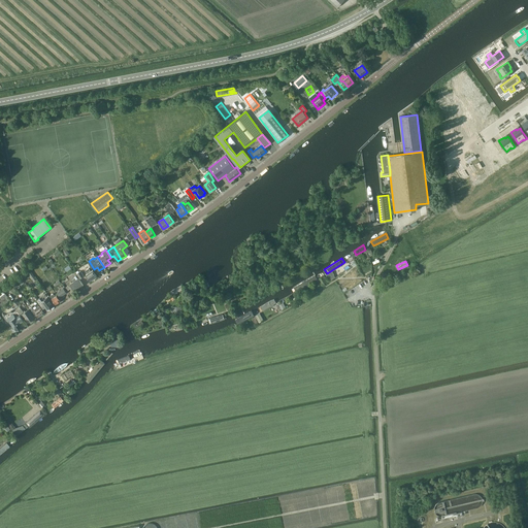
[(86,270),(87,273),(86,274),(90,281),(97,276),(92,269),(90,271),(89,268),(86,270)]
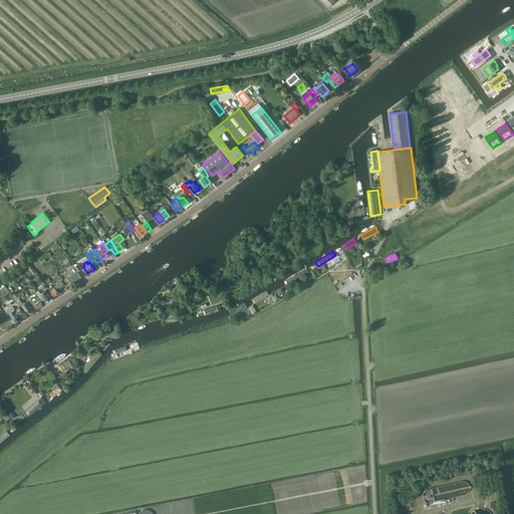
[(375,266),(368,271),(371,275),(378,270),(375,266)]
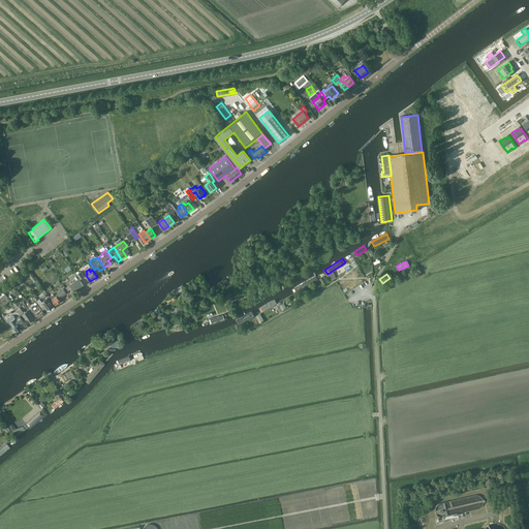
[(317,280),(315,275),(294,287),(297,292),(317,280)]
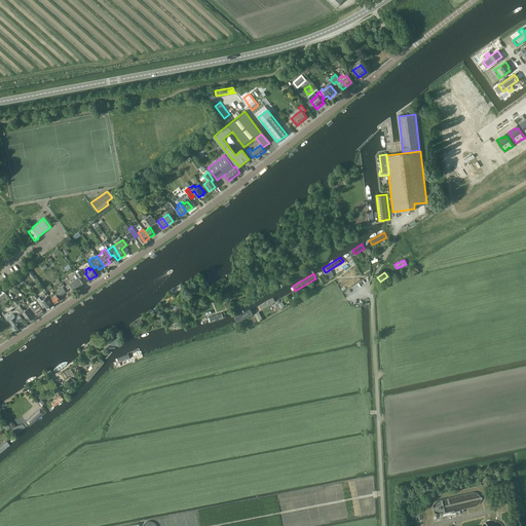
[(74,291),(82,285),(78,277),(77,278),(76,275),(74,277),(72,278),(73,280),(66,287),(68,289),(71,287),(74,291)]
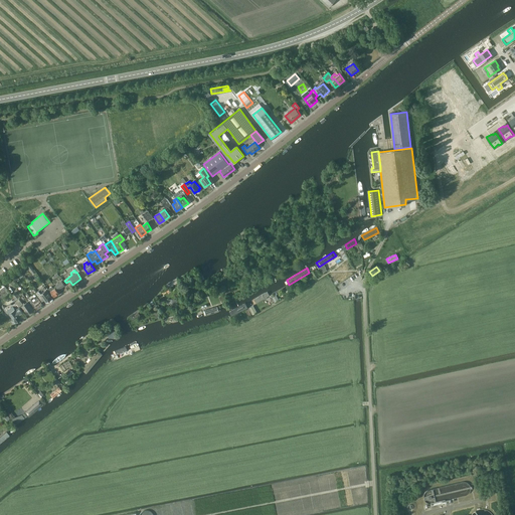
[(56,287),(53,289),(52,287),(48,289),(50,292),(54,297),(58,294),(56,291),(58,290),(64,286),(61,281),(55,286),(56,287)]
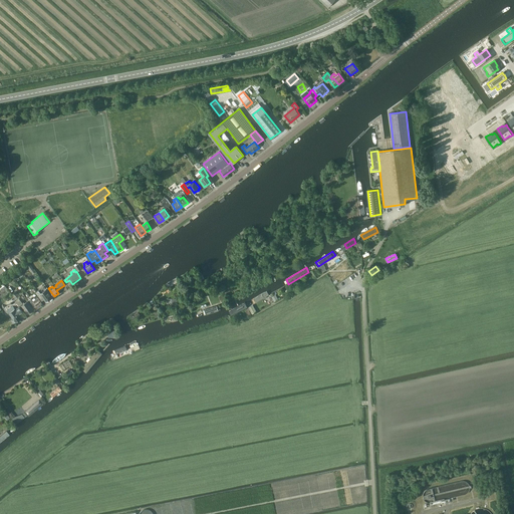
[(0,295),(1,297),(8,293),(5,286),(0,288),(0,295)]
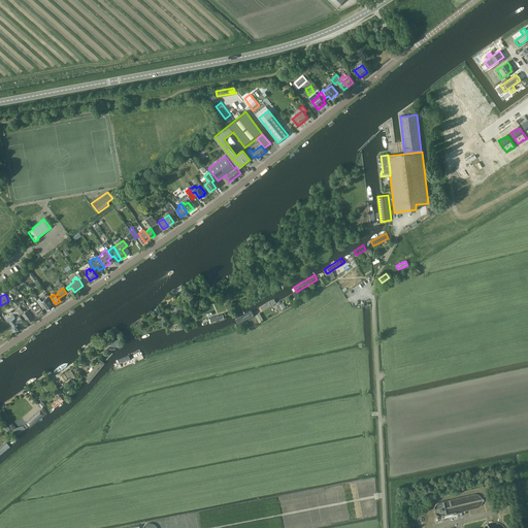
[(47,309),(54,305),(45,294),(37,300),(43,309),(45,307),(47,309)]
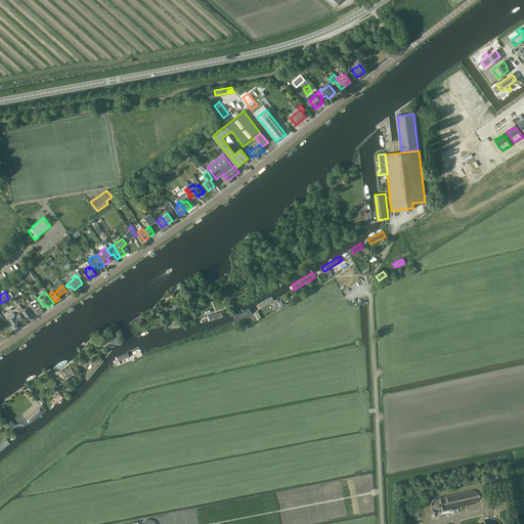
[(274,301),(271,296),(258,303),(261,308),(274,301)]
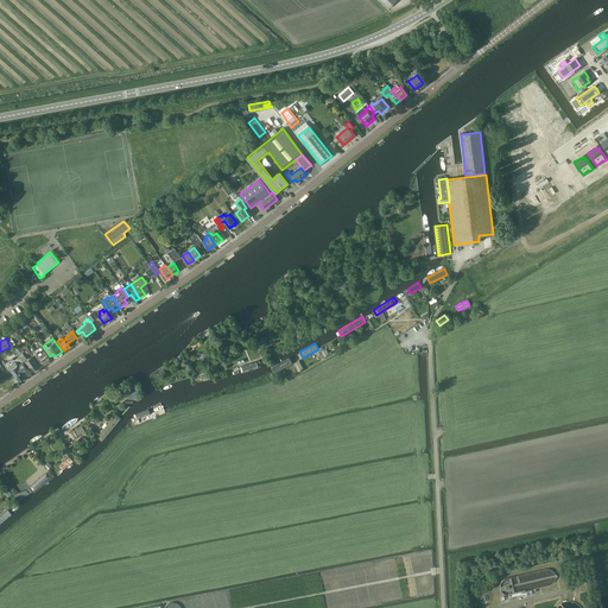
[(33,349),(30,352),(38,363),(42,362),(44,365),(50,360),(43,349),(39,350),(36,352),(33,349)]
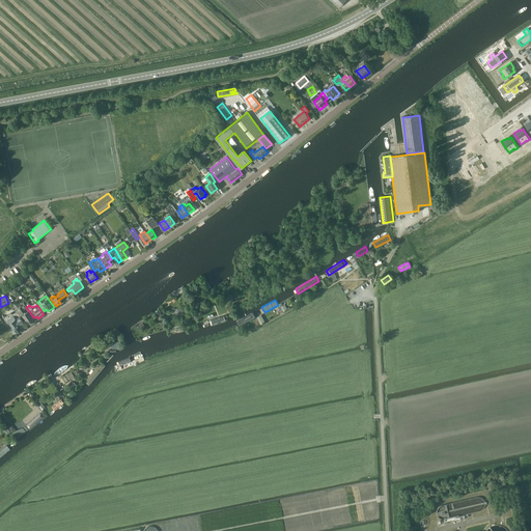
[(172,308),(172,316),(182,316),(183,309),(172,308)]
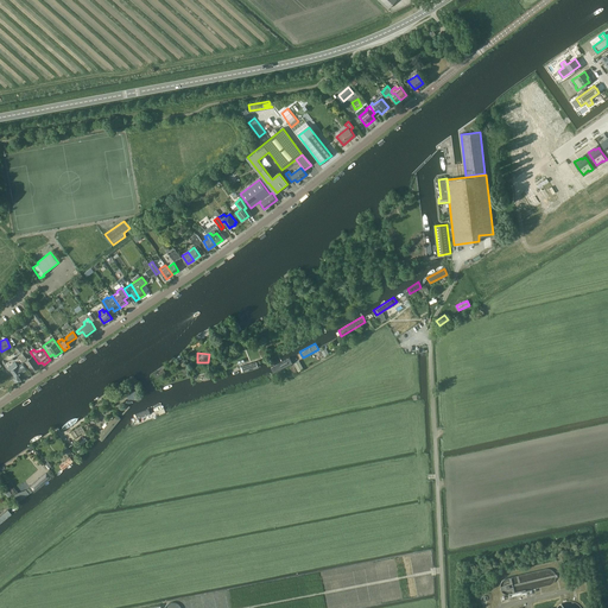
[(32,371),(39,366),(32,356),(26,361),(32,371)]
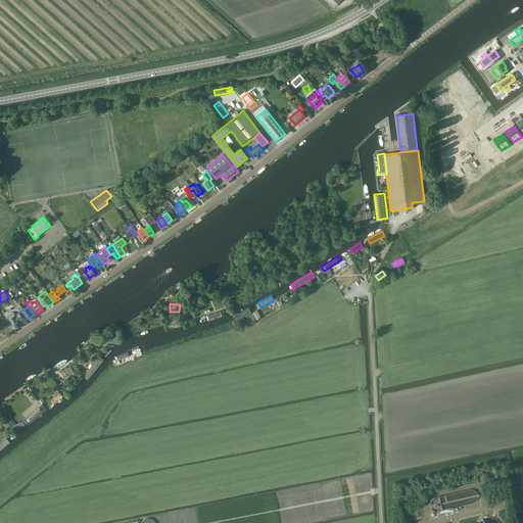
[(249,314),(247,308),(237,314),(239,318),(249,314)]
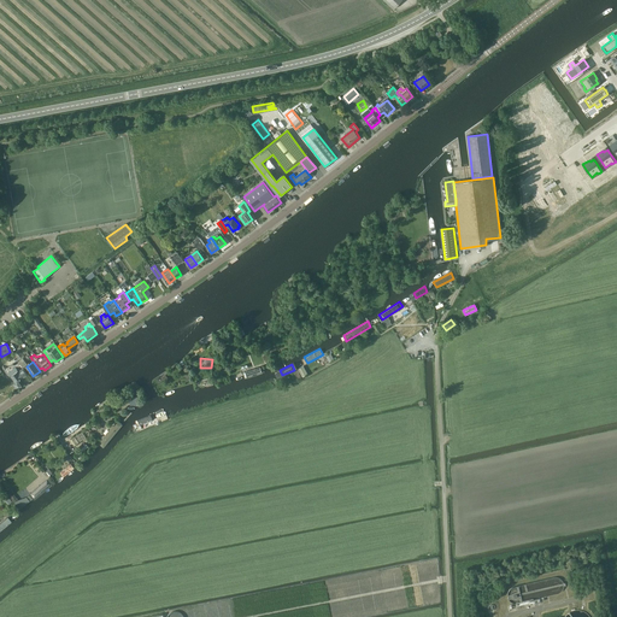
[(263,375),(260,366),(245,370),(247,378),(263,375)]
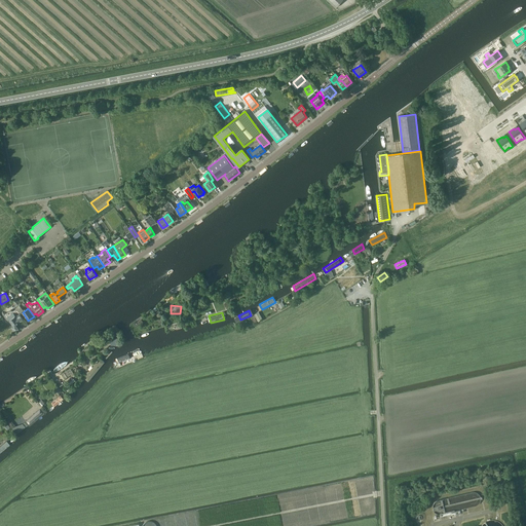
[(259,312),(254,314),(258,322),(263,318),(259,312)]
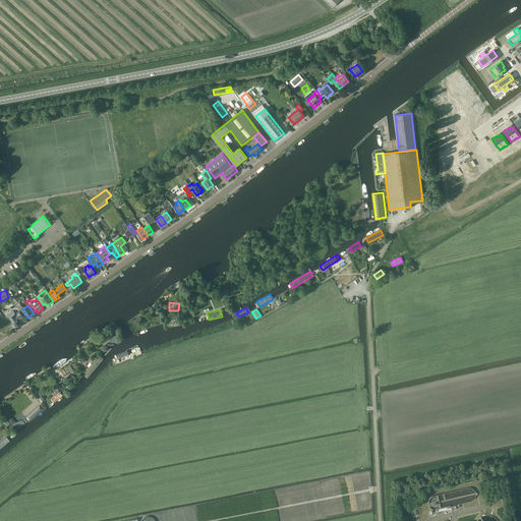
[(19,320),(23,316),(19,310),(15,313),(13,310),(7,314),(15,327),(21,323),(19,320)]
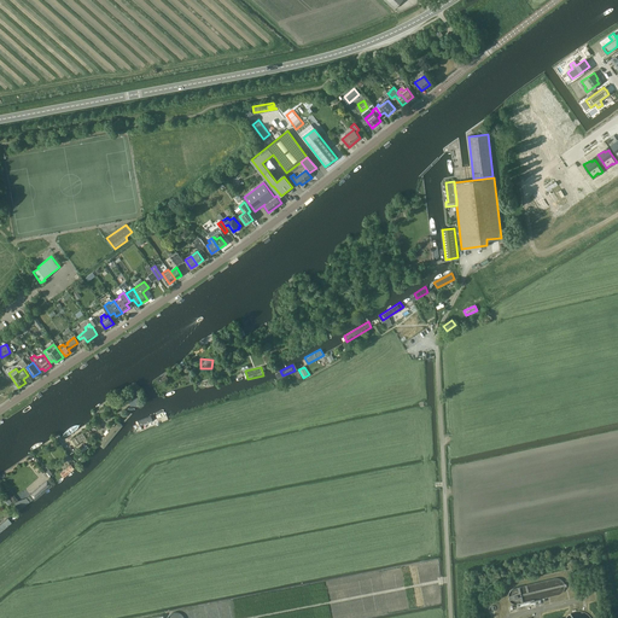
[(192,385),(172,391),(174,397),(194,391),(192,385)]
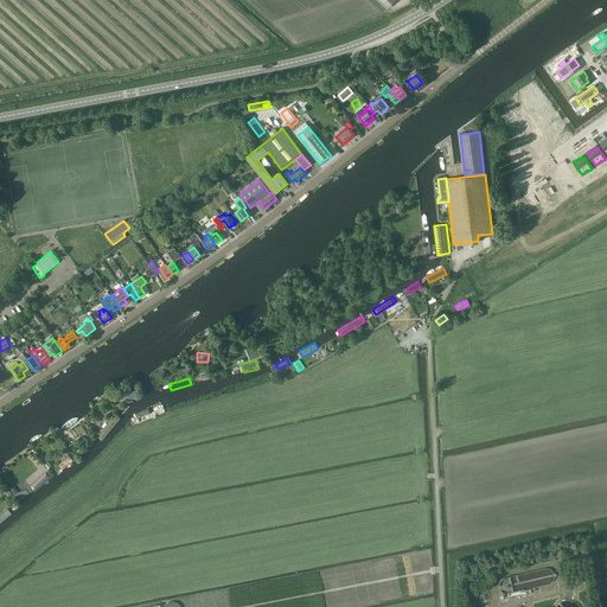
[(151,413),(148,407),(135,411),(138,417),(151,413)]
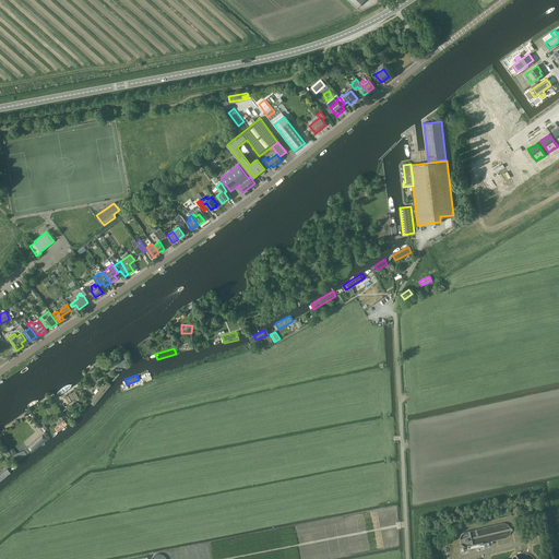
[(106,378),(88,397),(93,402),(110,383),(106,378)]
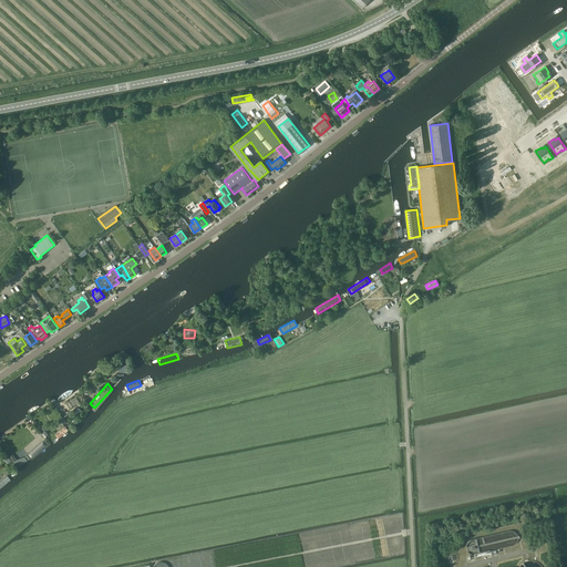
[(75,397),(66,403),(70,409),(79,402),(75,397)]
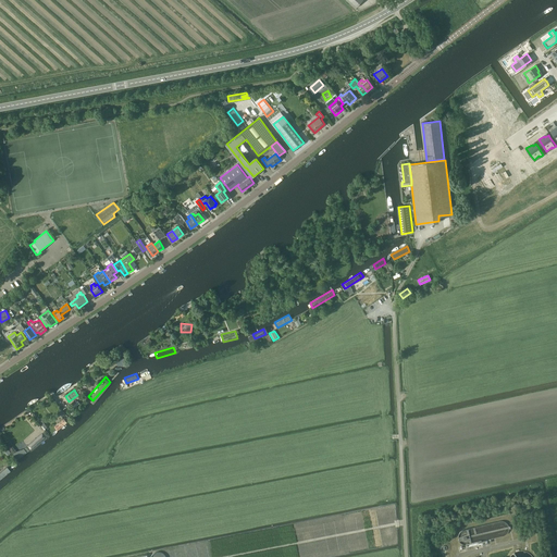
[(64,419),(54,426),(58,430),(66,422),(64,419)]
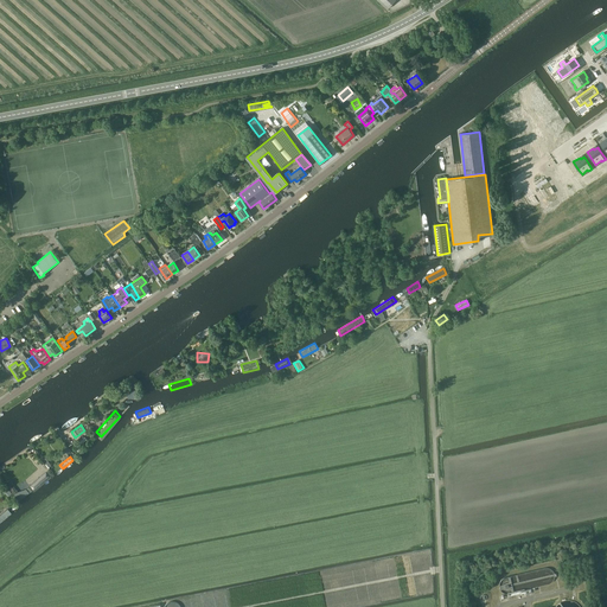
[(46,472),(30,486),(33,490),(50,477),(46,472)]
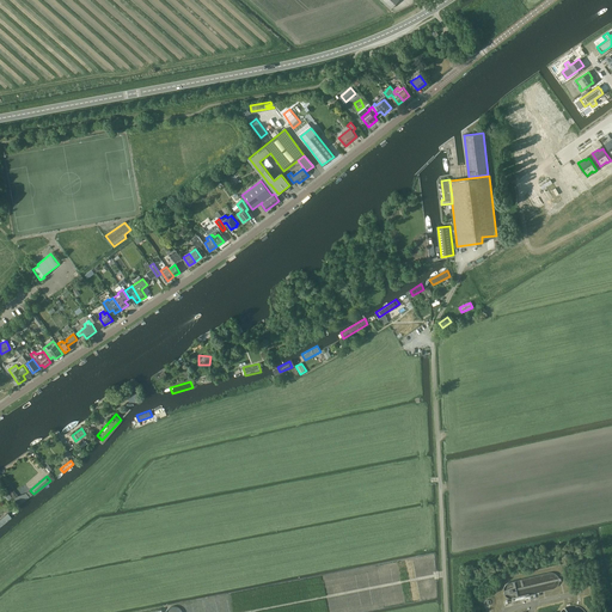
[(16,500),(19,497),(8,482),(5,485),(16,500)]
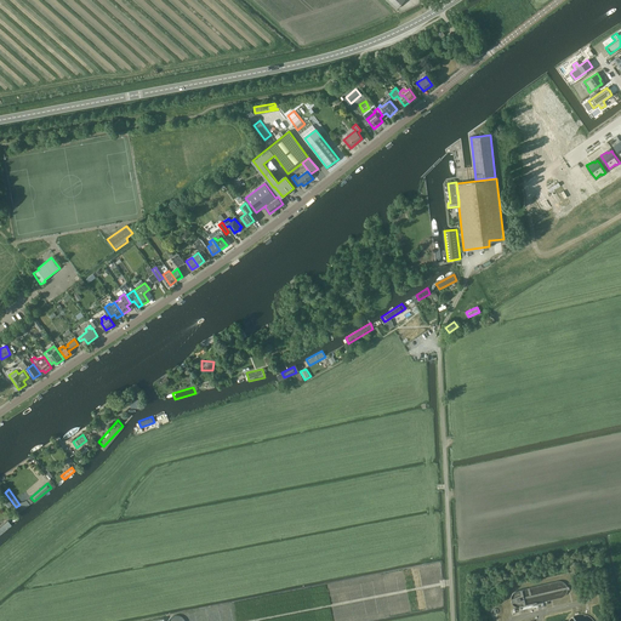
[(0,535),(12,525),(7,520),(0,525),(0,535)]
